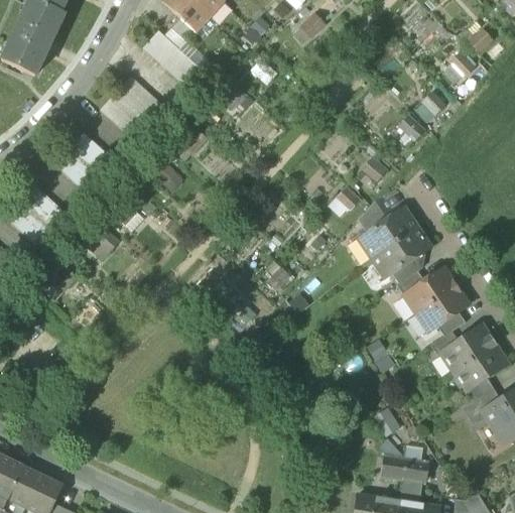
[(63,13),(60,12),(31,0),(29,0),(1,59),(35,74),(63,13)]
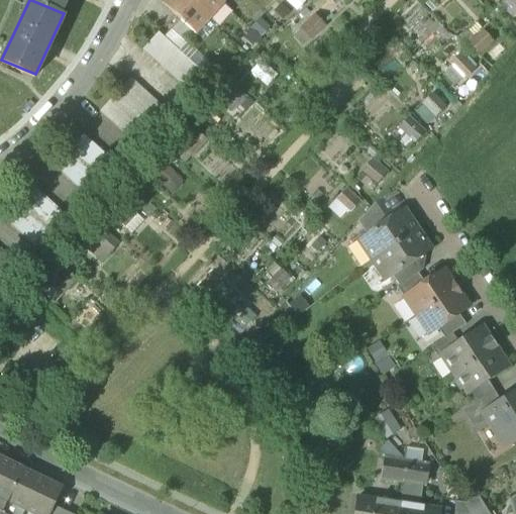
[(31,0),(61,12),(66,0),(31,0)]
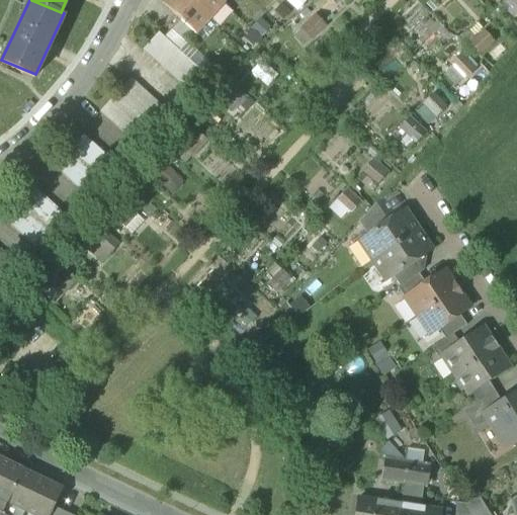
[(195,31),(209,15),(191,0),(164,0),(163,1),(181,18),(195,31)]
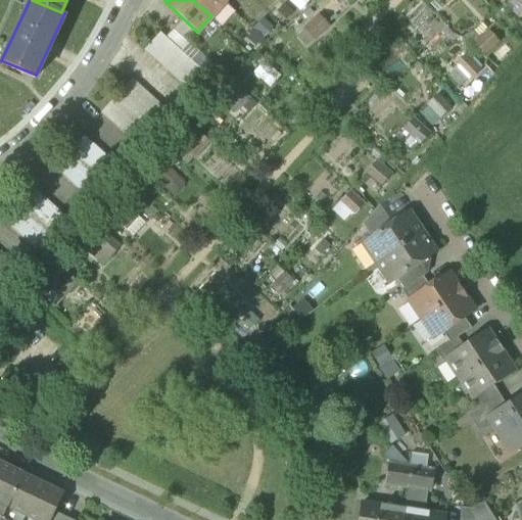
[(226,1),(225,0),(193,0),(211,15),(226,1)]
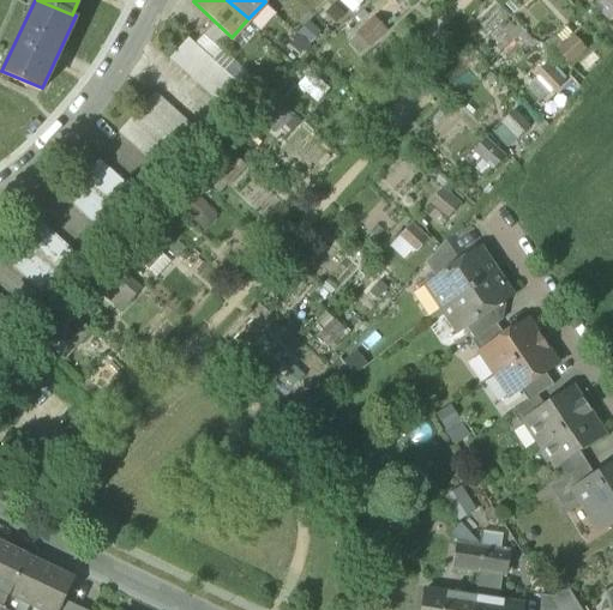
[(596,0),(595,1),(612,20),(612,0),(596,0)]
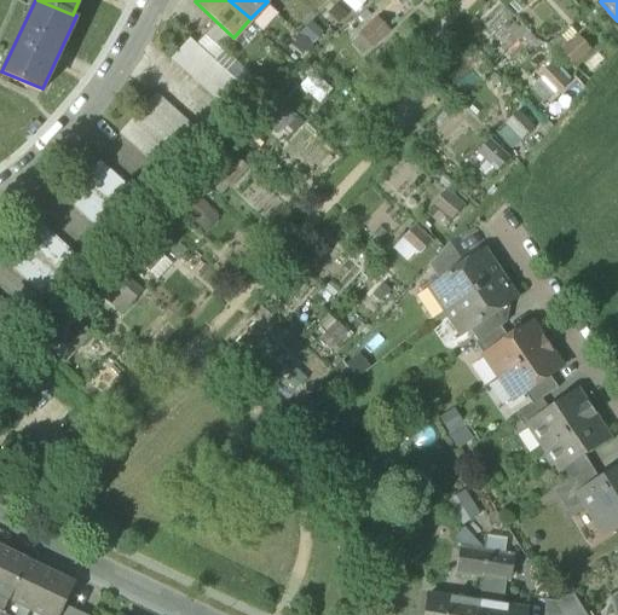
[(267,1),(250,18),(263,29),(278,11),(267,1)]
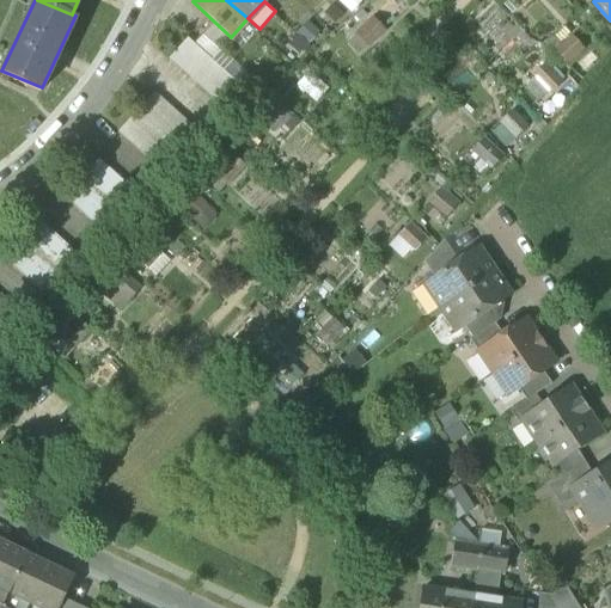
[(372,13),(348,40),(361,51),(385,25),(372,13)]
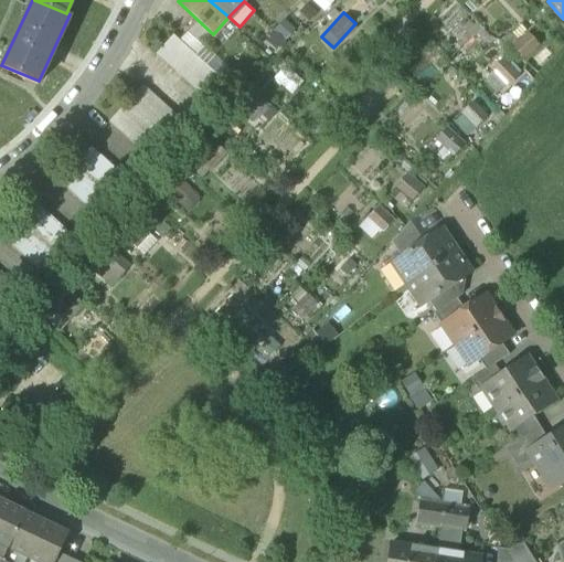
[(224,43),(240,27),(229,17),(213,34),(216,36),(224,43)]
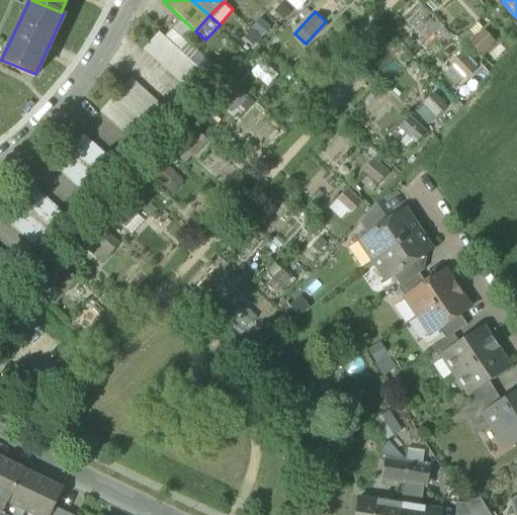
[(189,44),(198,33),(195,31),(181,18),(172,27),(187,41),(189,44)]
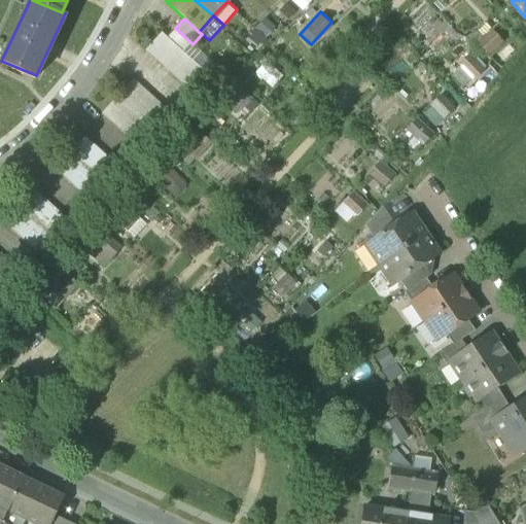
[(484,45),(498,33),(488,21),(474,33),(484,45)]
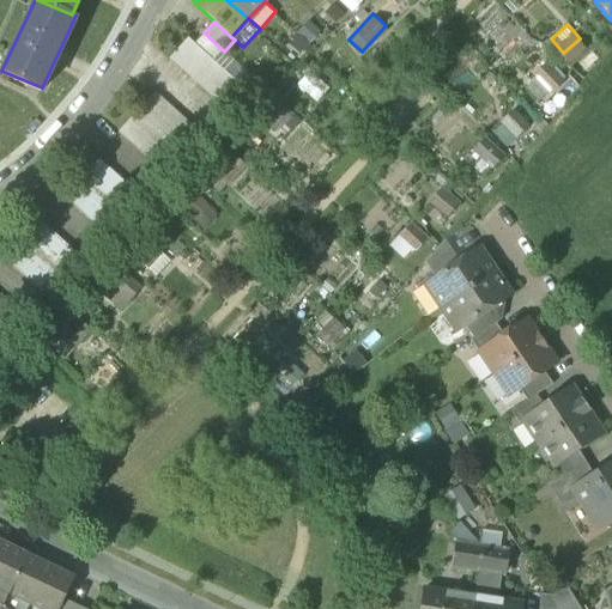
[(213,59),(222,49),(204,32),(195,42),(213,59)]
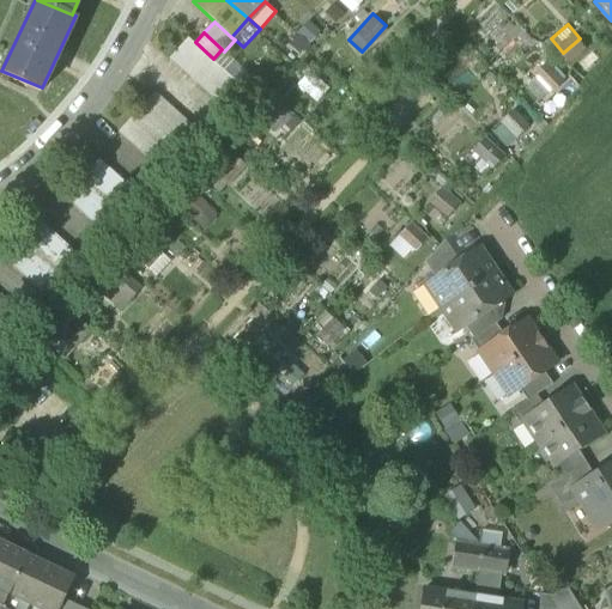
[(170,58),(228,109),(247,89),(238,81),(213,59),(195,42),(189,37),(170,58)]
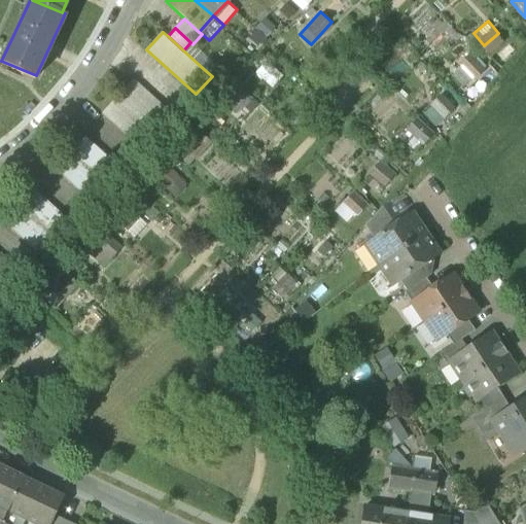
[(183,50),(205,70),(213,61),(198,47),(197,48),(193,44),(190,42),(183,50)]
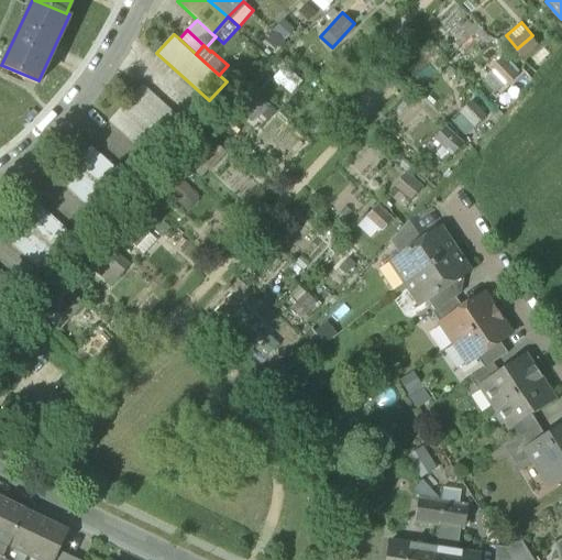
[(510,84),(516,78),(498,59),(493,65),(510,84)]
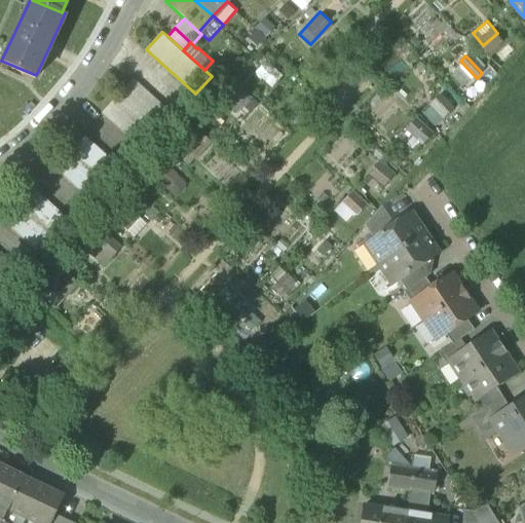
[(101,112),(143,151),(175,116),(132,77),(101,112)]
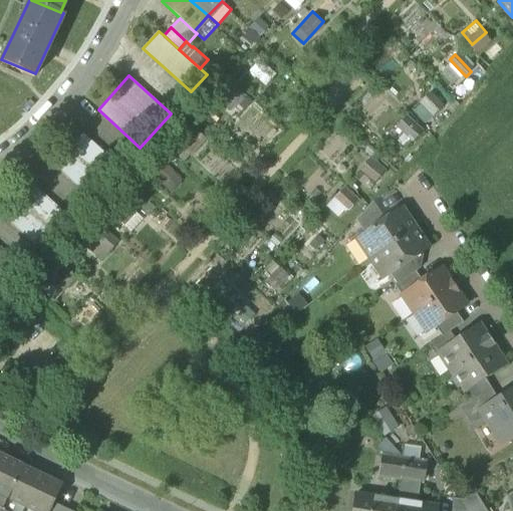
[(428,93),(415,108),(427,120),(441,105),(428,93)]
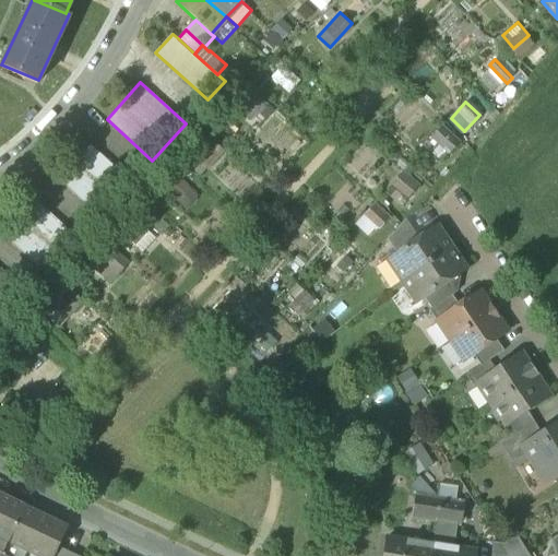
[(444,128),(435,133),(447,153),(455,148),(444,128)]
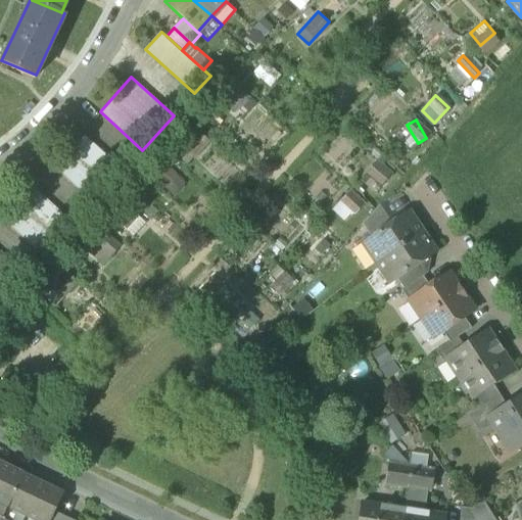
[(85,135),(70,151),(55,168),(94,202),(108,186),(124,170),(85,135)]
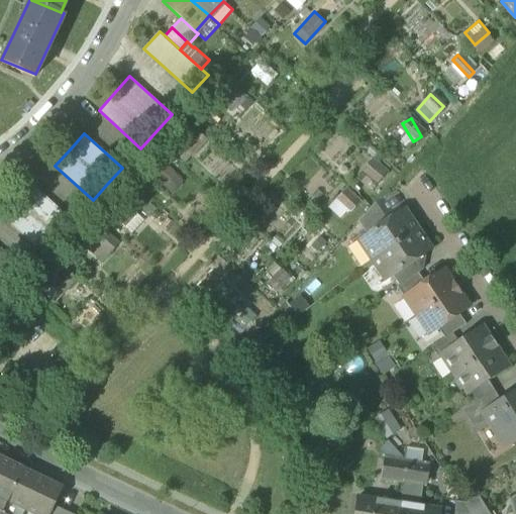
[(376,157),(364,169),(378,182),(390,170),(376,157)]
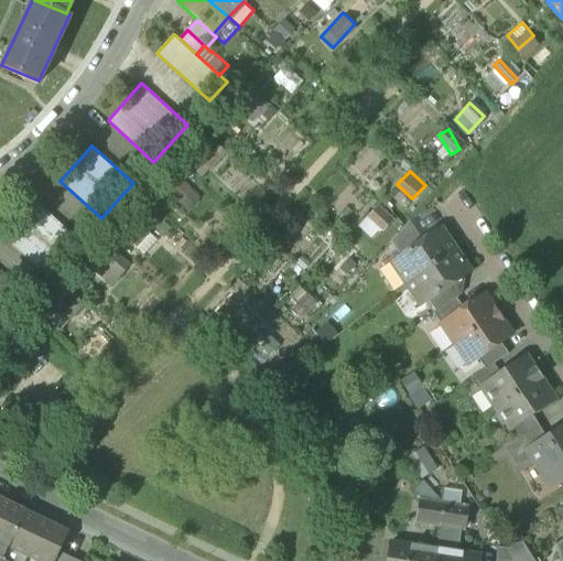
[(380,202),(359,224),(375,238),(396,216),(380,202)]
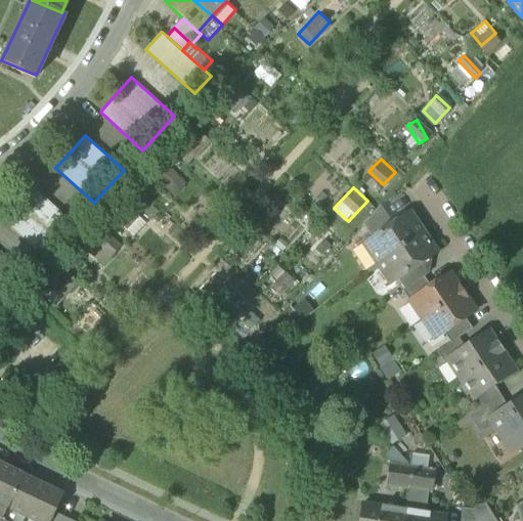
[(36,189),(22,205),(7,221),(45,256),(59,241),(74,224),(36,189)]
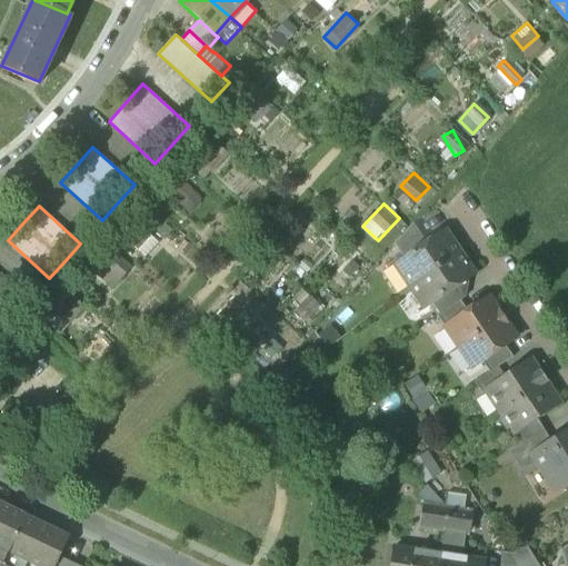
[(428,207),(414,222),(427,241),(444,230),(428,207)]
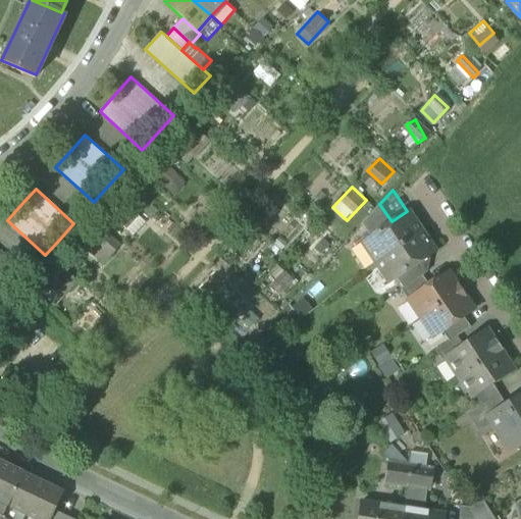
[(362,222),(371,236),(392,221),(379,204),(362,222)]
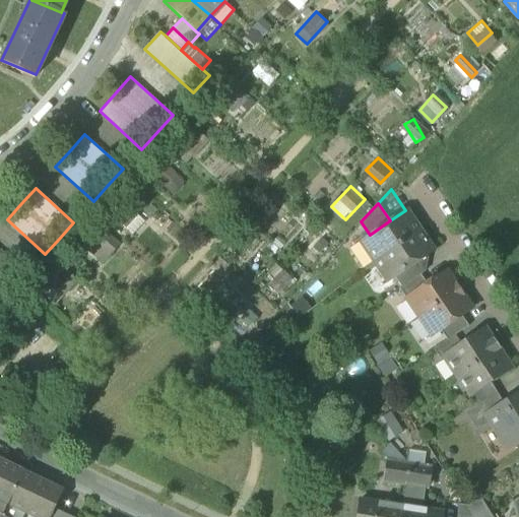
[(362,240),(375,260),(420,230),(406,209),(405,210),(390,220),(370,235),(362,240)]
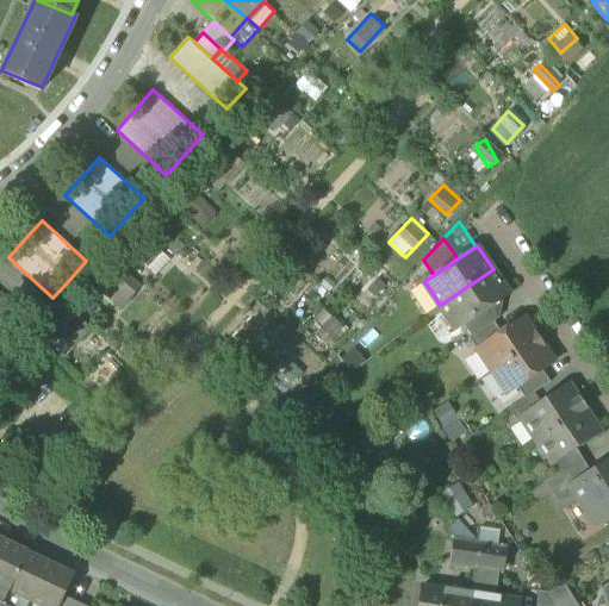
[(509,293),(493,269),(440,305),(457,329),(465,324),(490,306),(509,293)]
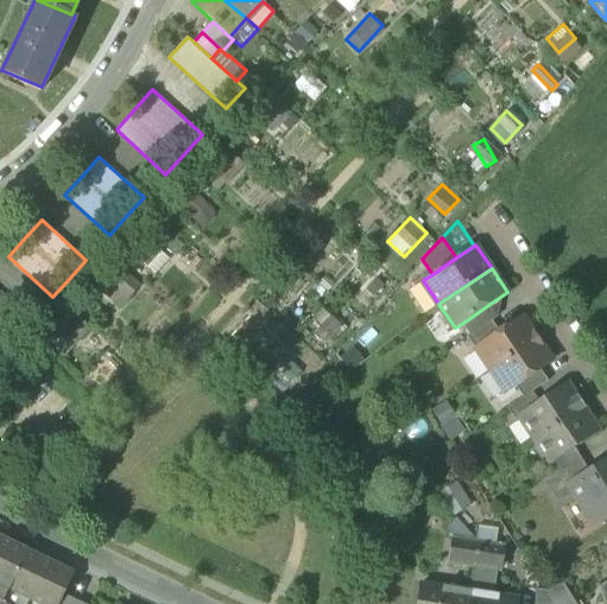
[(424,313),(438,304),(423,280),(409,290),(424,313)]
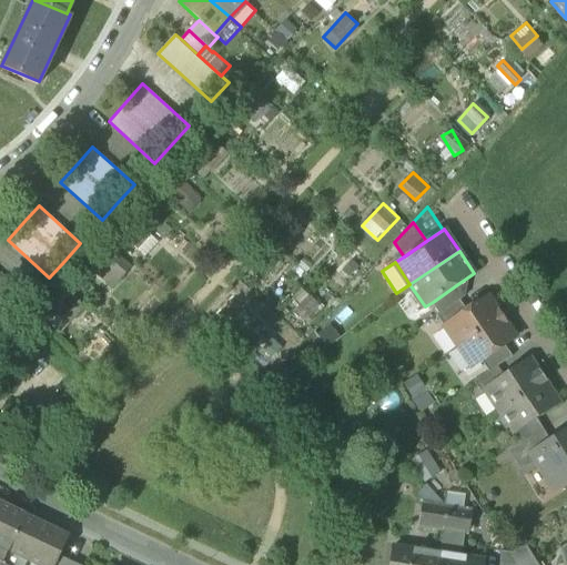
[(0,311),(10,320),(23,305),(28,301),(0,274),(0,311)]
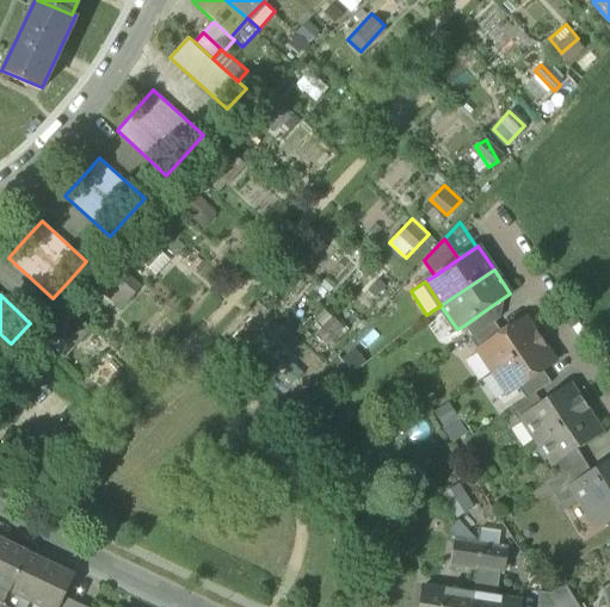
[(466,324),(473,335),(495,321),(499,319),(491,307),(466,324)]
